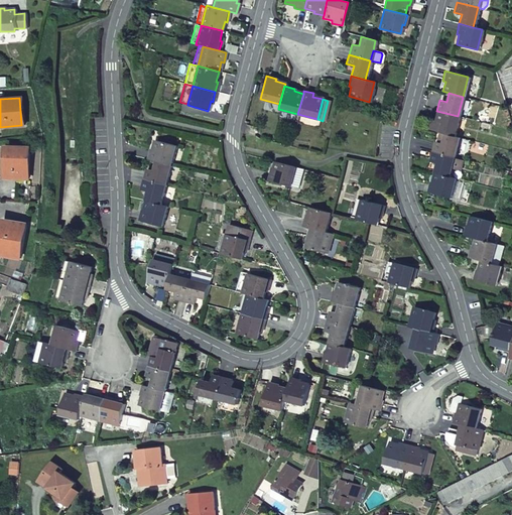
[(453,136),(458,116),(436,111),(434,121),(440,123),(438,132),(443,133),(453,136)]
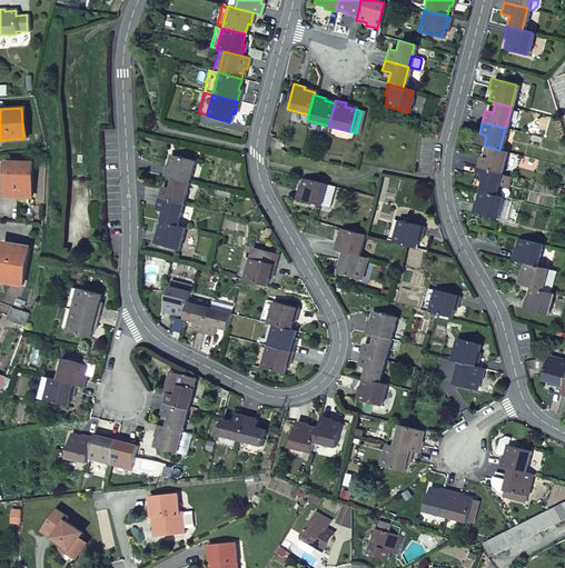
[(486,136),(479,133),(477,132),(475,143),(482,145),(484,146),(486,136)]
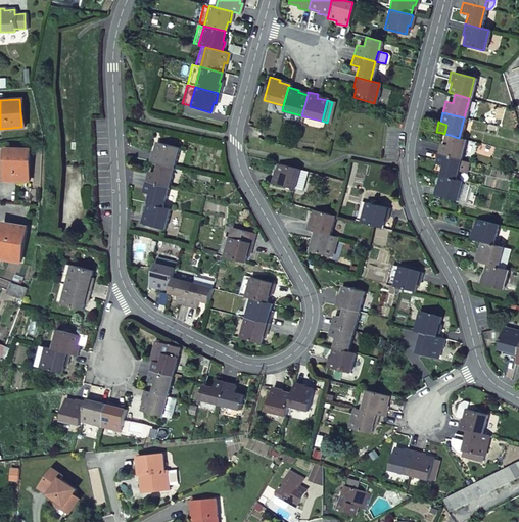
[(254,136),(256,128),(247,125),(245,134),(254,136)]
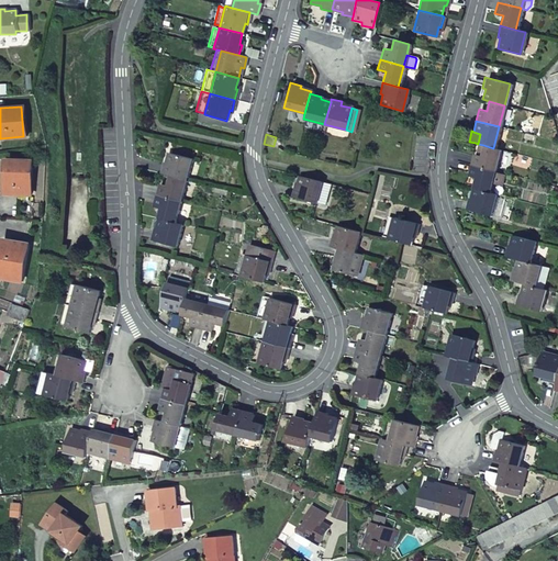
[(478,144),(476,143),(472,153),(480,155),(483,145),(478,144)]
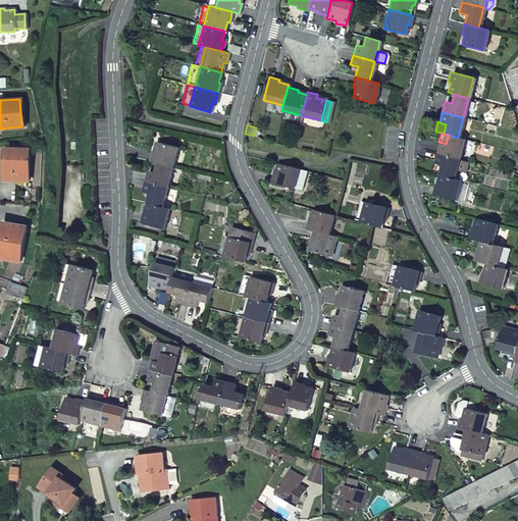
[(458,159),(463,139),(458,138),(449,135),(446,144),(438,142),(436,153),(458,159)]
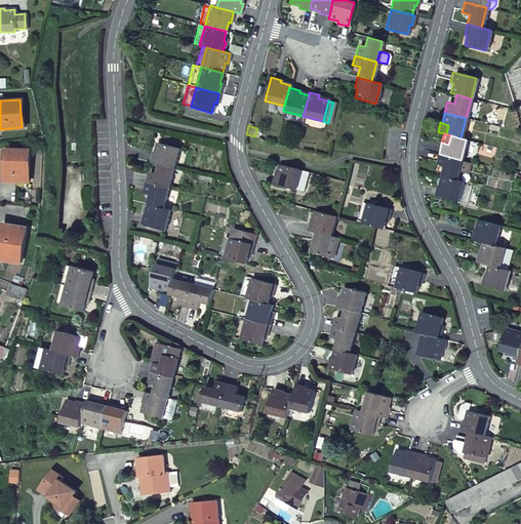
[(158,164),(172,168),(177,149),(156,144),(154,153),(151,152),(149,162),(158,164)]
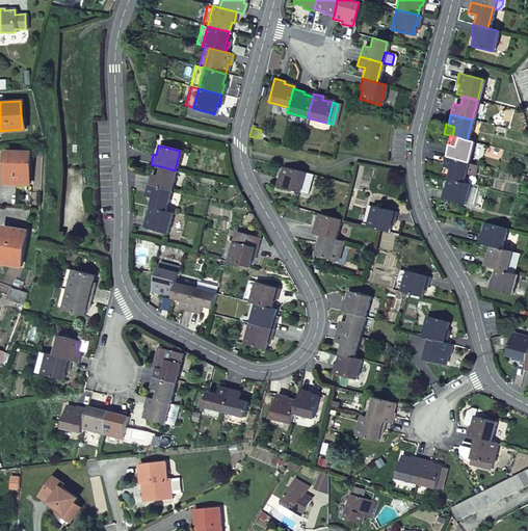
[(27,153),(4,152),(3,183),(26,184),(27,153)]
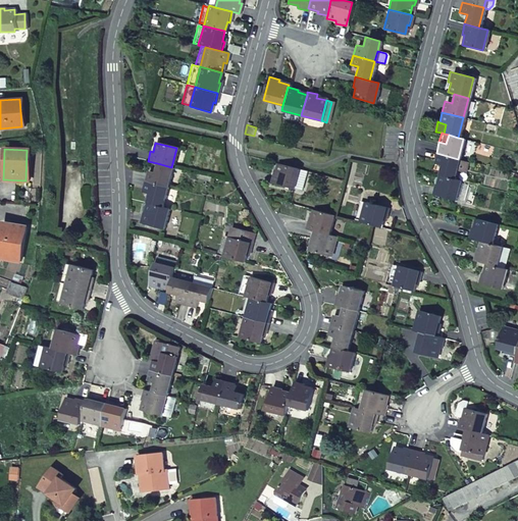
[(457,161),(458,159),(436,153),(433,163),(441,165),(438,172),(438,174),(453,178),(455,169),(457,161)]
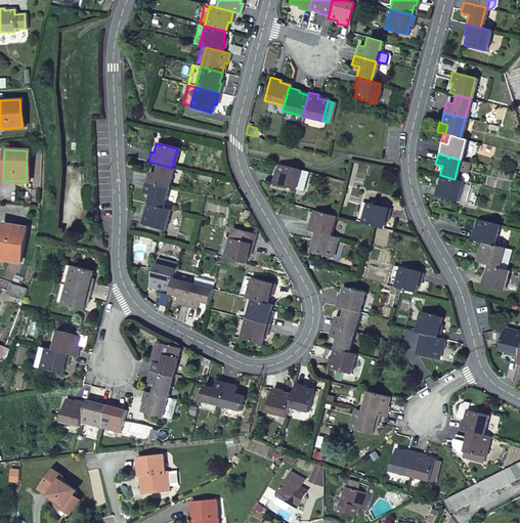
[(459,162),(457,170),(466,172),(467,164),(459,162)]
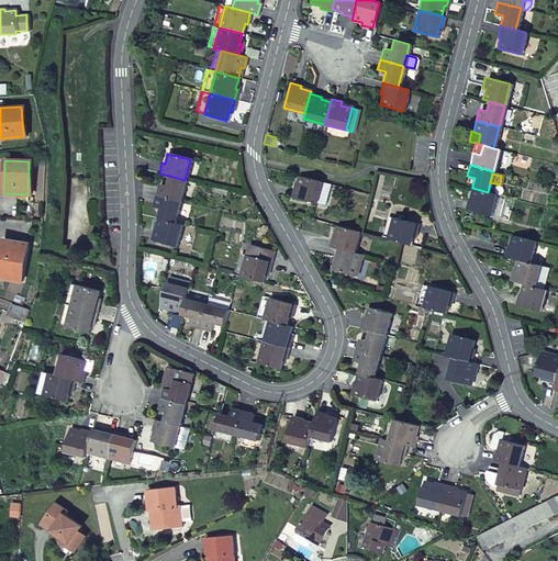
[(178,201),(185,180),(169,176),(166,187),(158,184),(155,194),(178,201)]
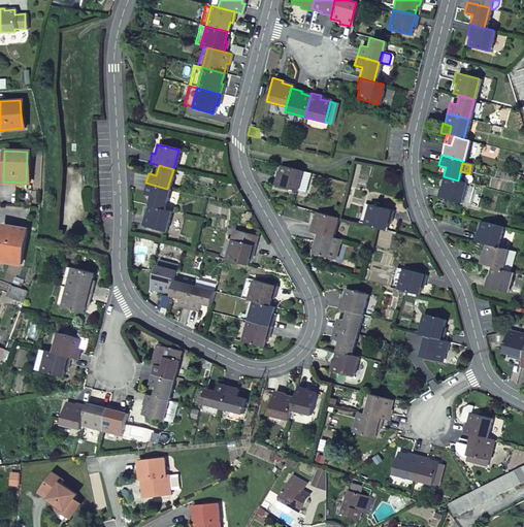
[(301,170),(280,165),(277,174),(275,173),(272,184),(295,191),(295,190),(301,170)]
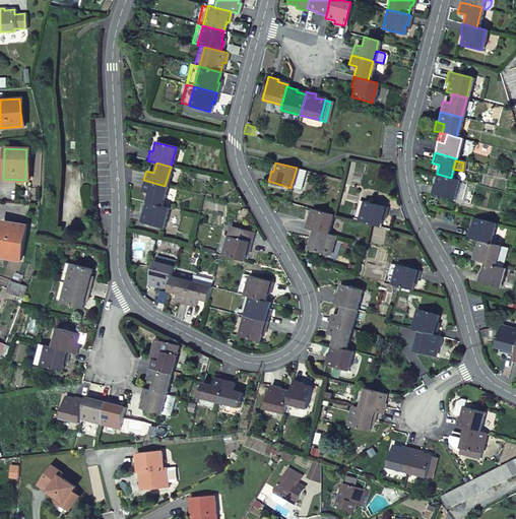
[(439,165),(432,163),(430,170),(437,172),(439,165)]
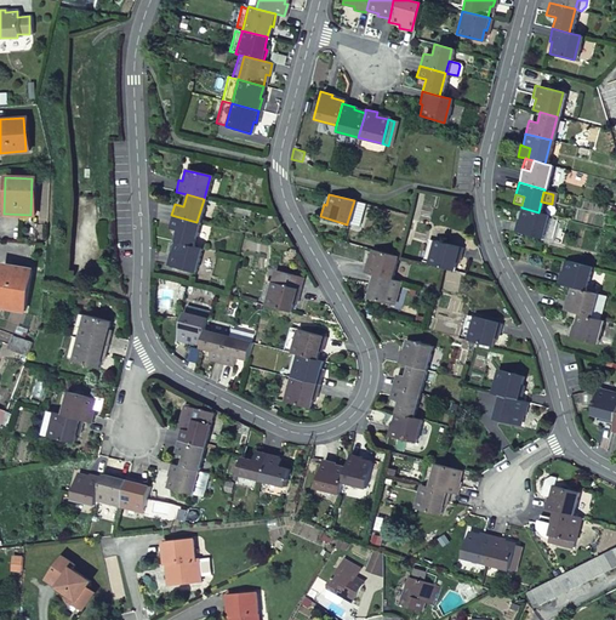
[(354,225),(360,202),(354,200),(347,223),(354,225)]
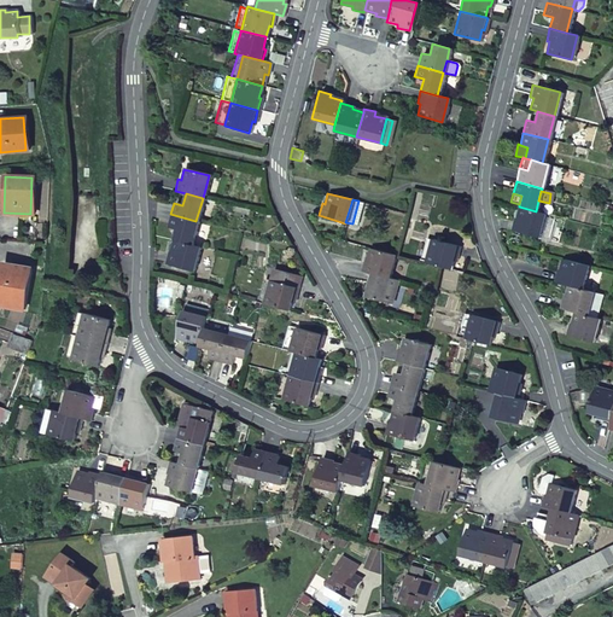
[(537,237),(543,213),(536,211),(519,207),(515,217),(513,217),(509,228),(537,237)]
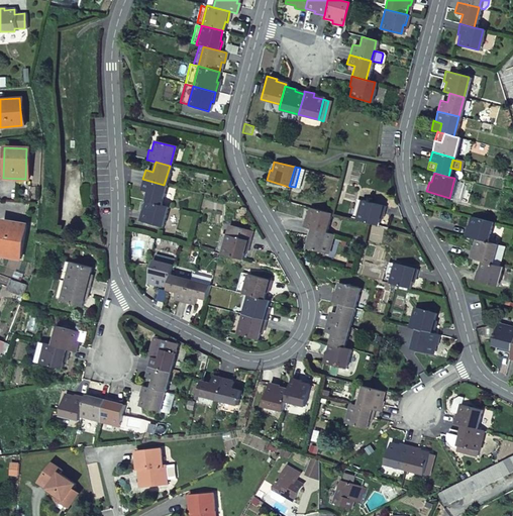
[(164,185),(142,179),(139,190),(147,192),(144,201),(159,205),(164,185)]
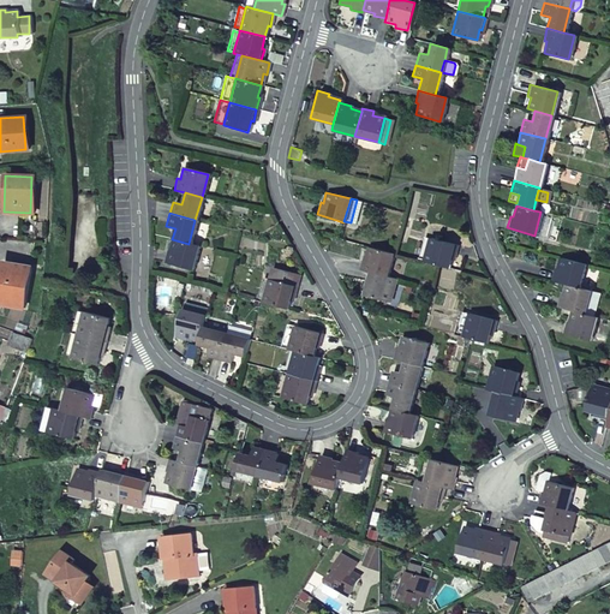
[(416,257),(422,258),(428,238),(422,236),(416,257)]
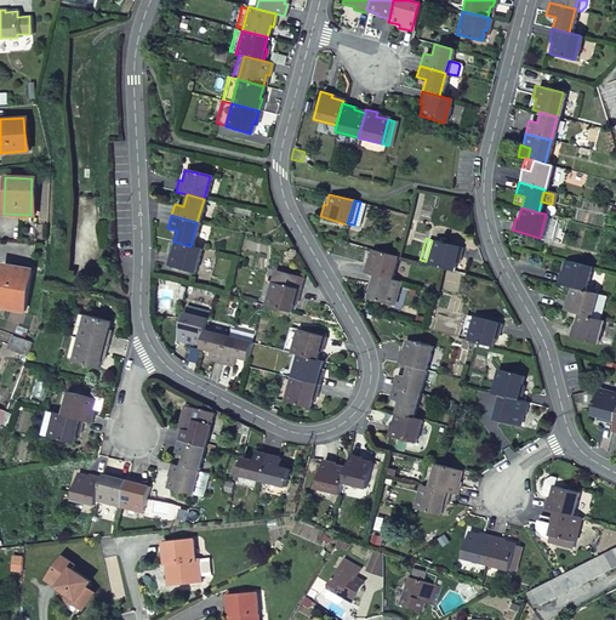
[(426,263),(439,267),(451,269),(454,257),(457,259),(460,246),(432,239),(432,240),(426,261),(426,263)]
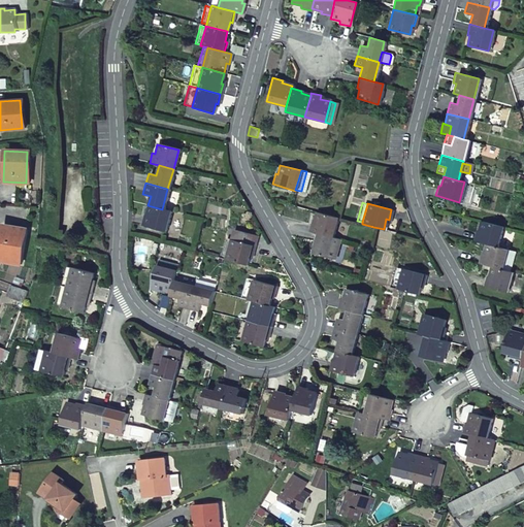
[(162,209),(148,205),(145,215),(142,215),(140,224),(163,231),(168,210),(162,209)]
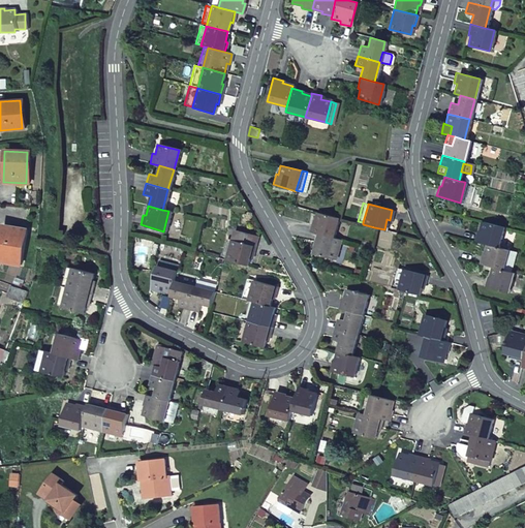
[(310,220),(307,231),(315,234),(332,238),(337,217),(315,212),(313,221),(310,220)]
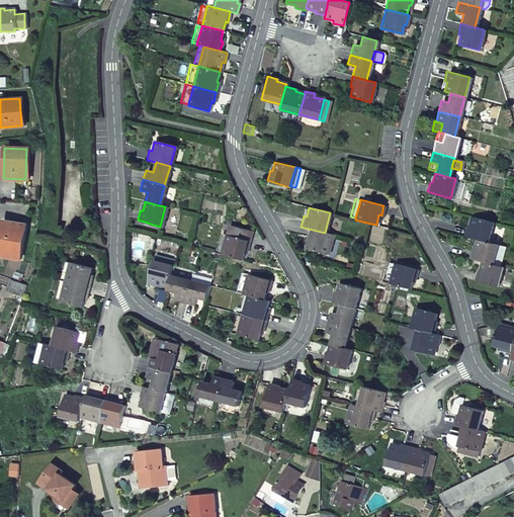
[(487,242),(492,223),(470,217),(468,226),(466,226),(463,236),(476,239),(487,242)]
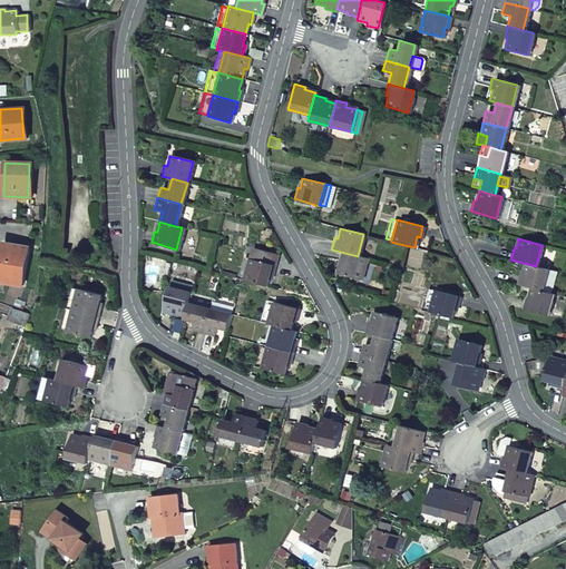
[(26,247),(1,243),(0,248),(0,282),(19,285),(26,247)]
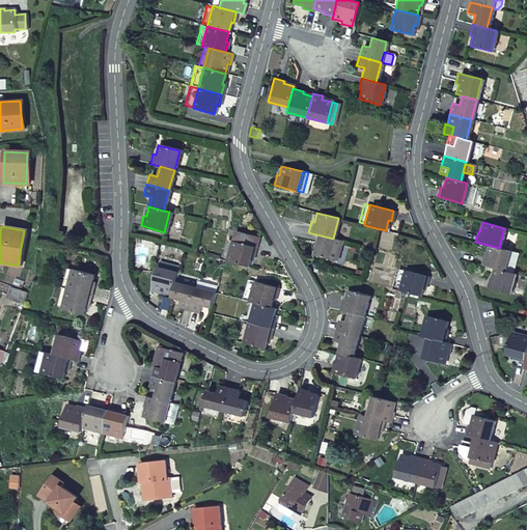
[(225,260),(247,267),(250,257),(252,257),(257,238),(233,231),(231,241),(225,260)]
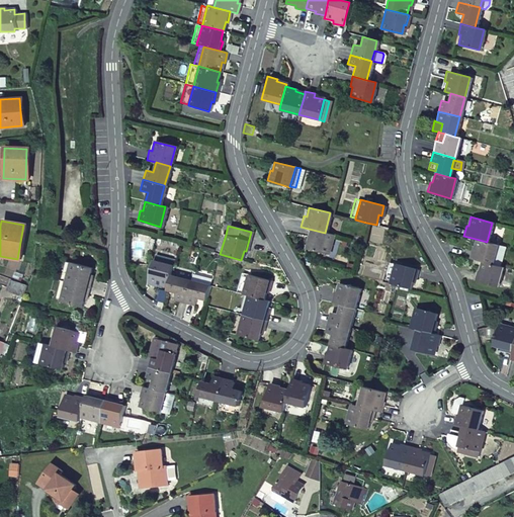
[(327,254),(332,235),(325,233),(309,229),(306,239),(309,239),(307,249),(327,254)]
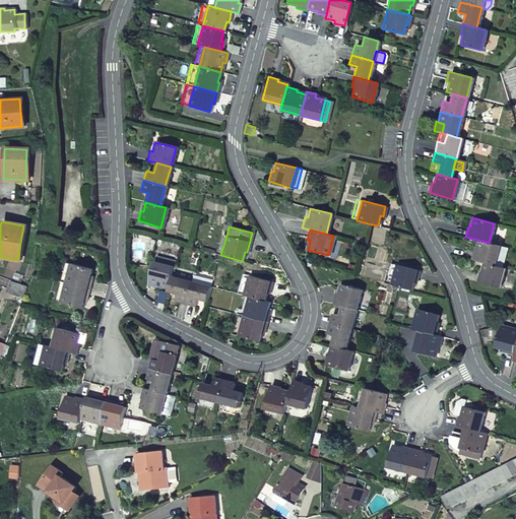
[(215,254),(220,255),(227,236),(221,235),(215,254)]
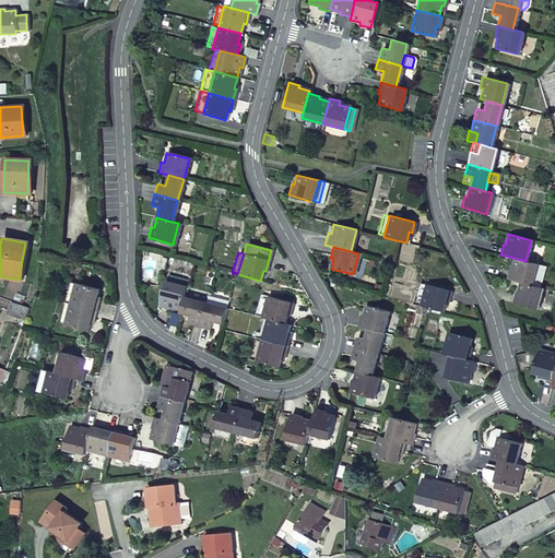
[(530,285),(535,263),(526,261),(514,258),(511,269),(508,268),(506,279),(519,282),(530,285)]
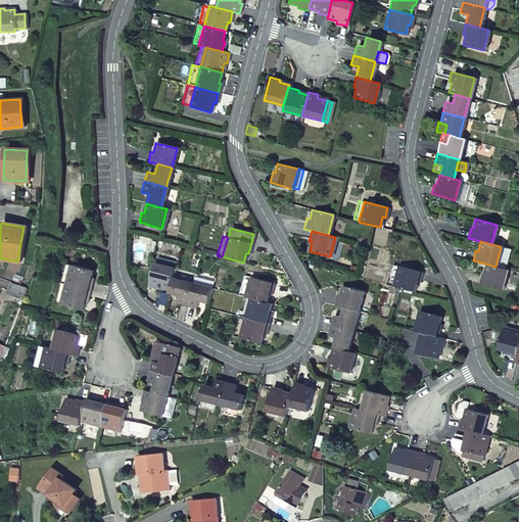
[(173,269),(174,263),(155,257),(153,264),(173,269)]
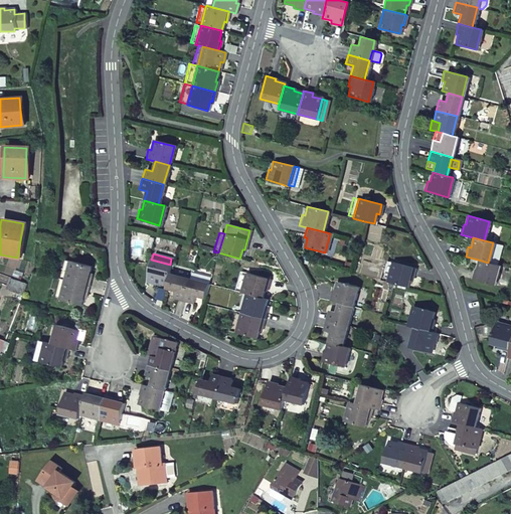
[(164,285),(167,274),(170,265),(151,260),(145,283),(155,286),(155,283),(164,285)]
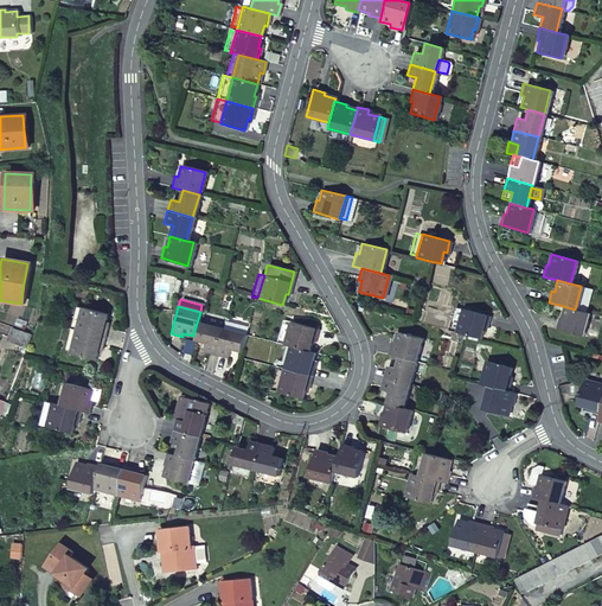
[(454,331),(460,308),(452,306),(446,329),(454,331)]
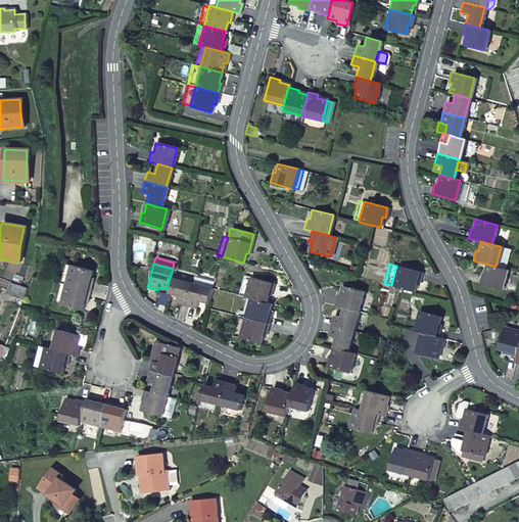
[(501,289),(506,269),(496,267),(485,264),(483,273),(480,272),(477,283),(501,289)]
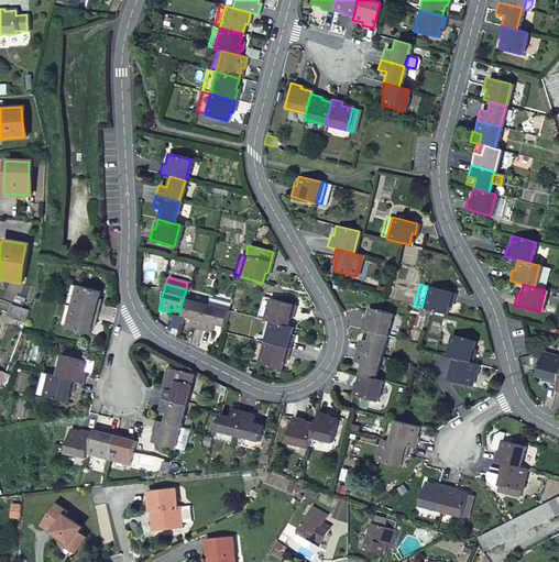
[(69,285),(64,305),(69,307),(75,286),(69,285)]
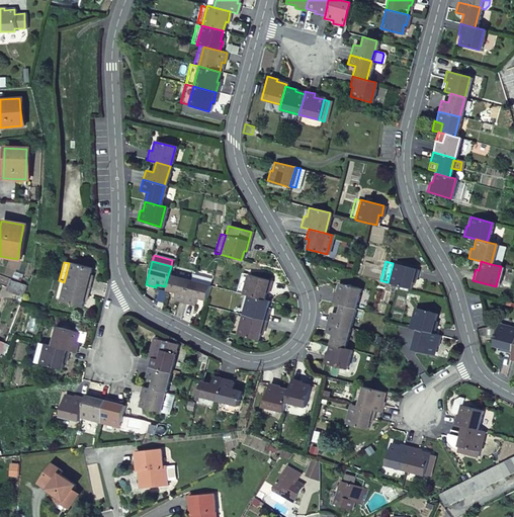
[(64,282),(88,288),(90,278),(87,277),(90,268),(69,263),(64,282)]
